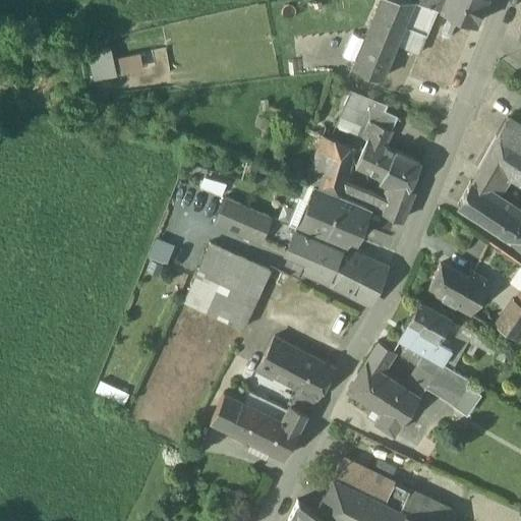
[(380,0),(352,67),(382,78),(396,44),(403,25),(413,1),(412,0),(411,0),(380,0)]
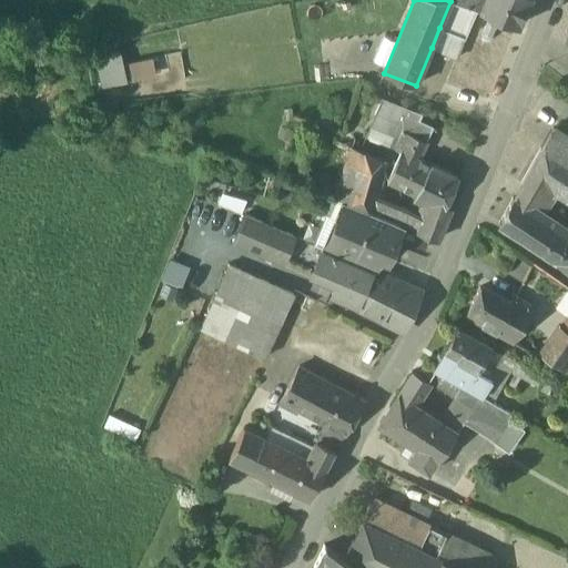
[(485,0),(448,0),(478,10),(480,11),(485,0)]
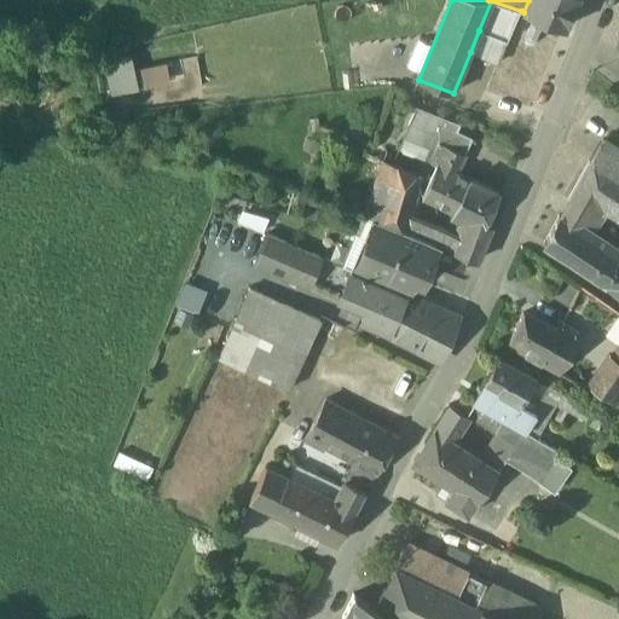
[(528,0),(524,12),(565,29),(576,0),(528,0)]
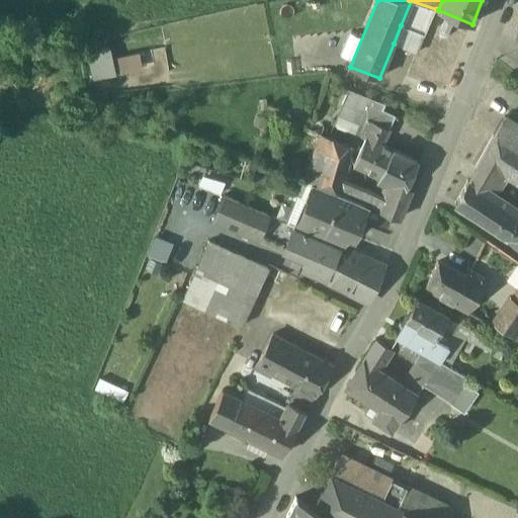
[(436,9),(411,1),(401,25),(423,34),(429,21),(431,14),(433,15),(436,9)]
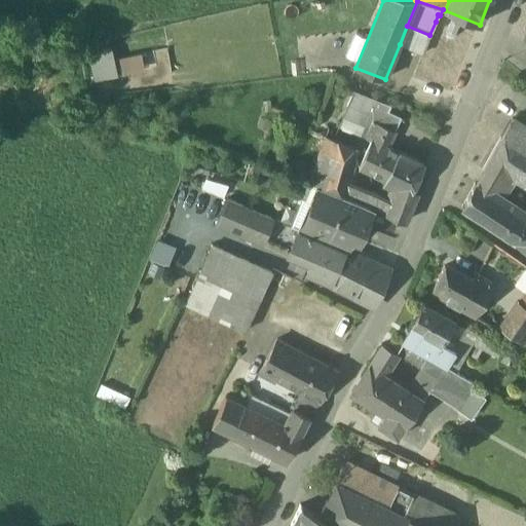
[(449,49),(427,41),(421,53),(462,72),(470,53),(475,55),(487,28),(480,25),(445,10),(443,9),(440,15),(438,14),(436,22),(462,33),(456,46),(451,44),(449,49)]
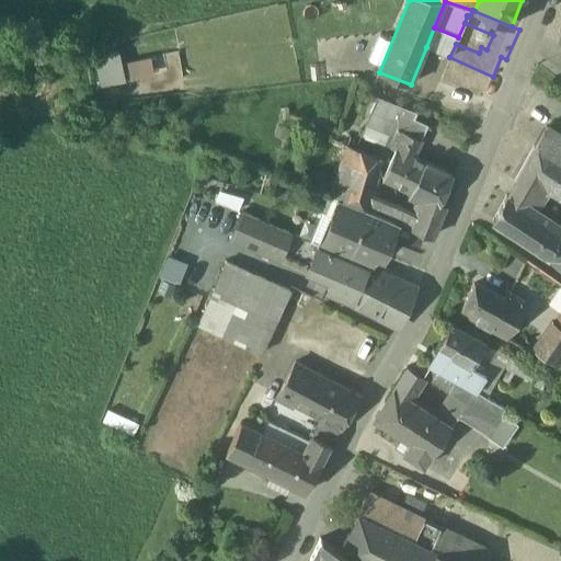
[(458,37),(434,27),(426,47),(449,57),(456,44),(458,37)]
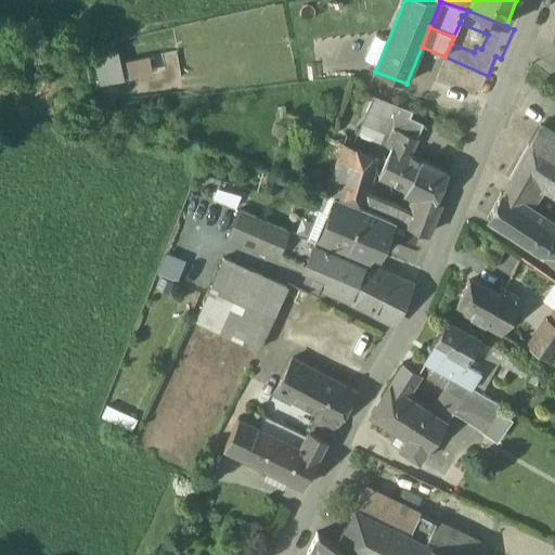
[(113,46),(90,52),(98,84),(121,78),(113,46)]
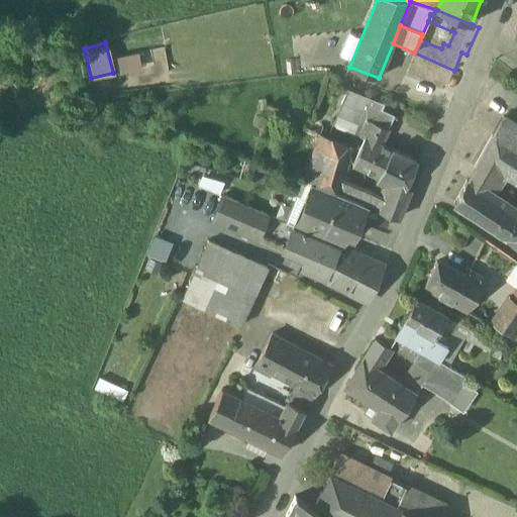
[(136,50),(111,57),(115,74),(140,69),(136,50)]
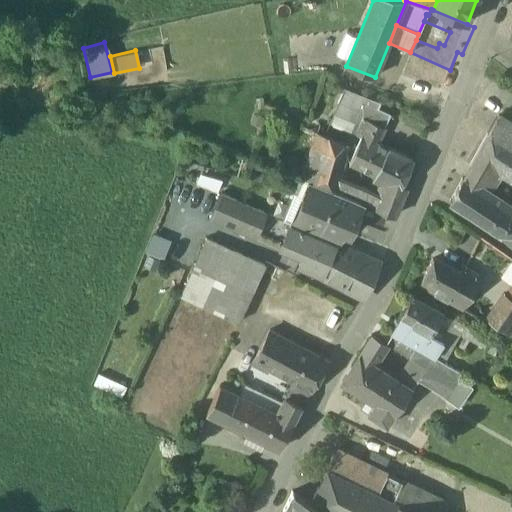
[(380,103),(344,89),(337,104),(343,106),(339,119),(358,127),(362,118),(368,104),(378,109),(380,103)]
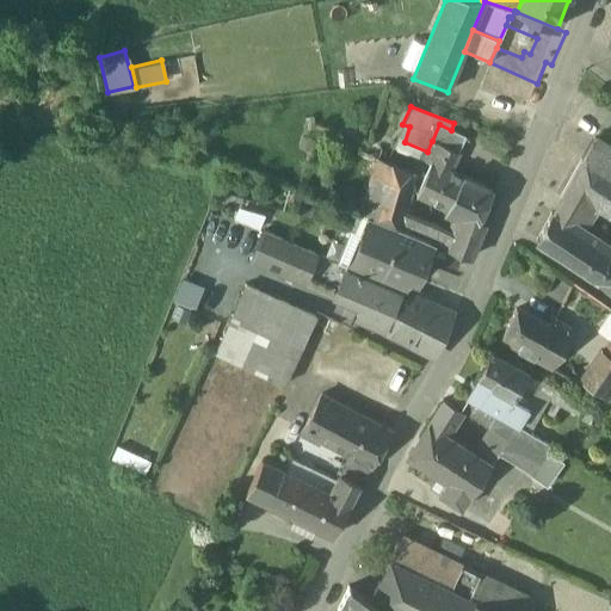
[(451,130),(439,124),(432,141),(458,153),(466,136),(451,130)]
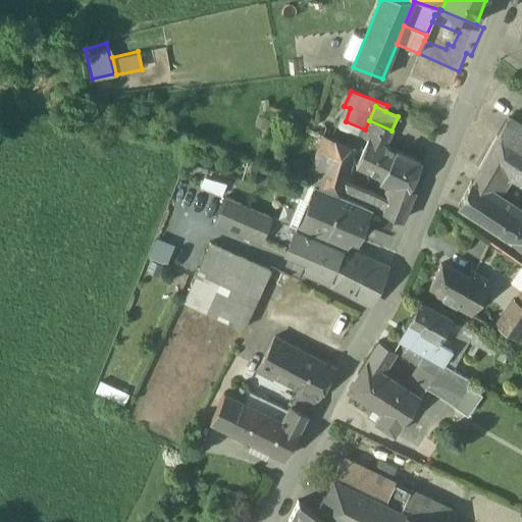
[(521,126),(508,117),(498,137),(521,152),(521,126)]
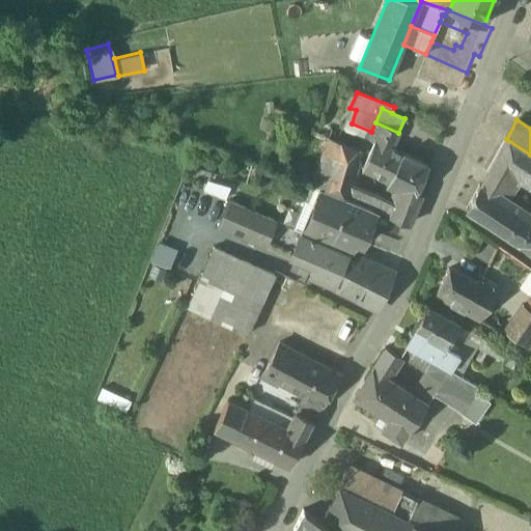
[(398,133),(375,122),(371,132),(368,139),(374,141),(362,169),(389,182),(402,154),(391,147),(398,133)]
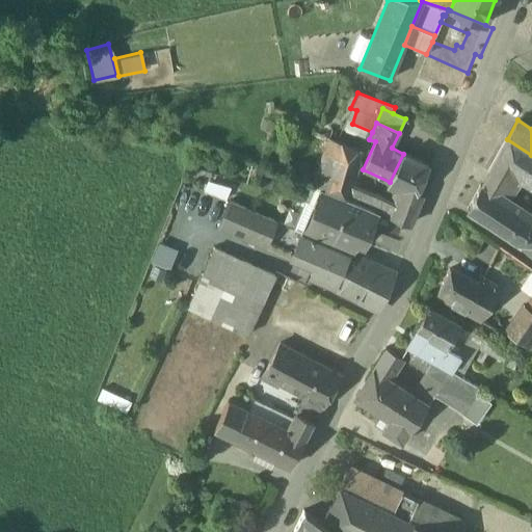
[(361,149),(329,138),(322,159),(314,185),(344,197),(348,184),(361,149)]
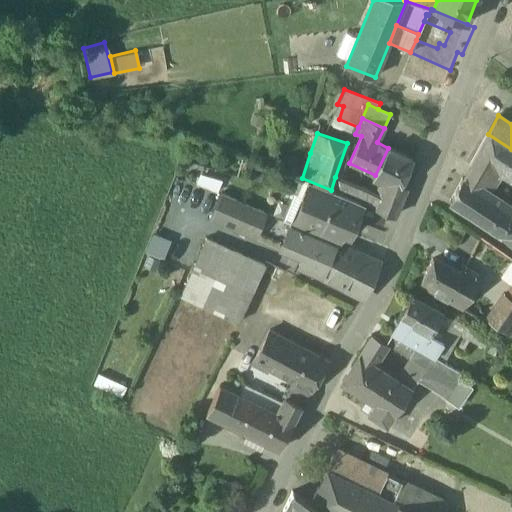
[(511,149),(488,134),(470,165),(492,179),(497,177),(502,169),(511,175),(511,149)]
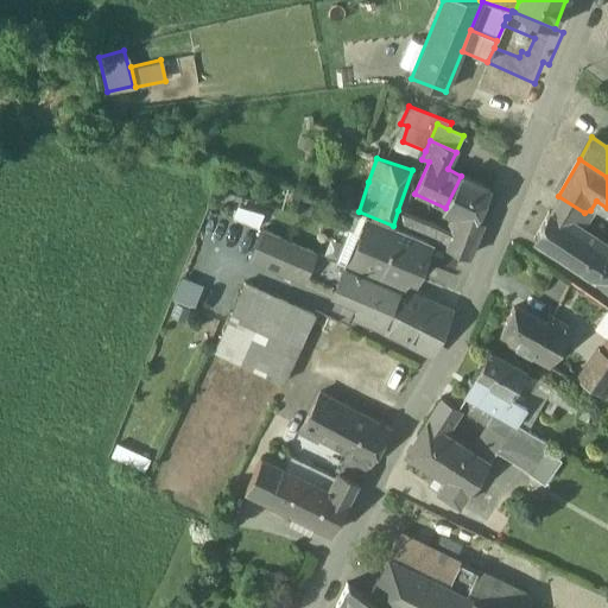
[(491,190),(461,176),(445,208),(458,214),(475,221),(476,219),(491,190)]
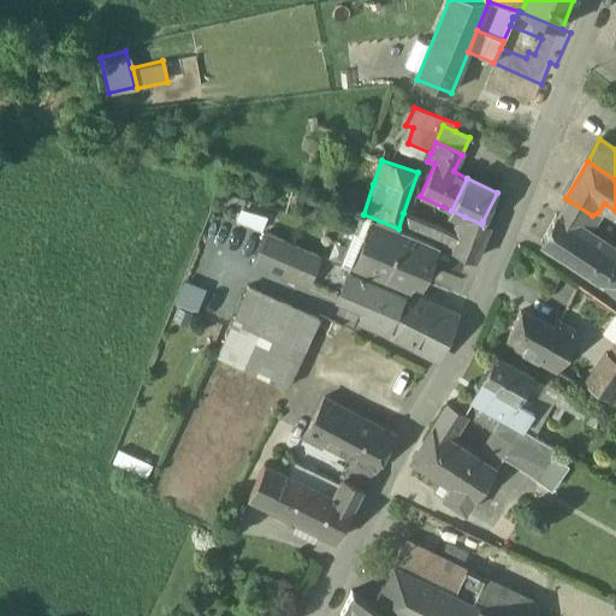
[(354,235),(424,265),(433,243),(432,243),(398,229),(363,214),(361,213),(351,234),(354,235)]
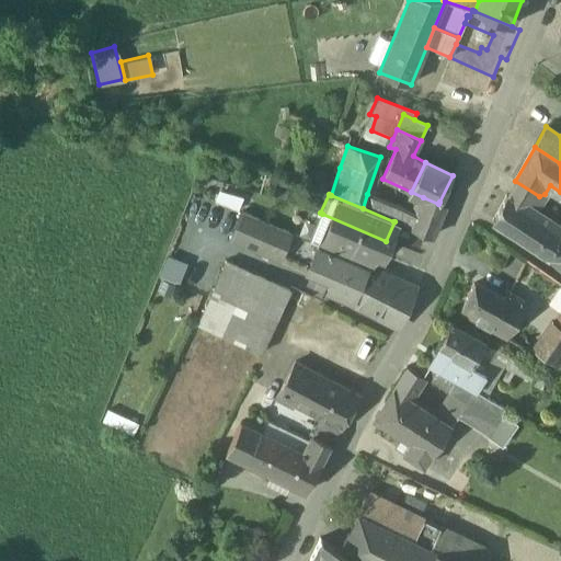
[(416,215),(367,194),(363,208),(393,221),(395,221),(411,229),(416,215)]
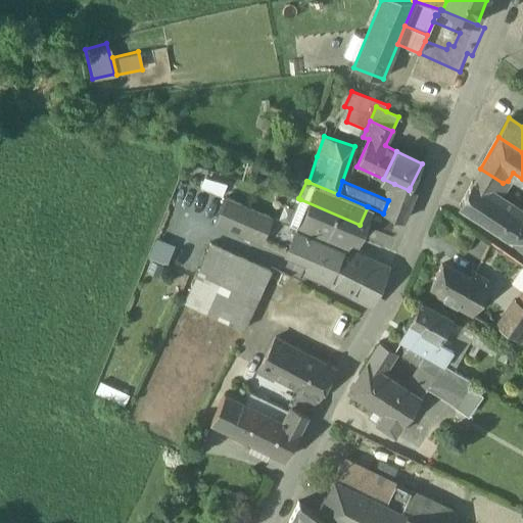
[(522,220),(522,216),(472,183),(460,206),(510,239),(522,220)]
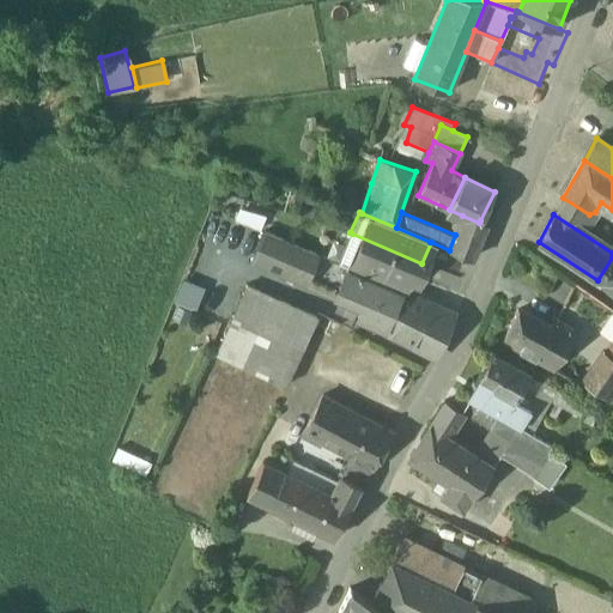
[(479,223),(462,216),(456,232),(478,243),(486,224),(480,220),(479,223)]
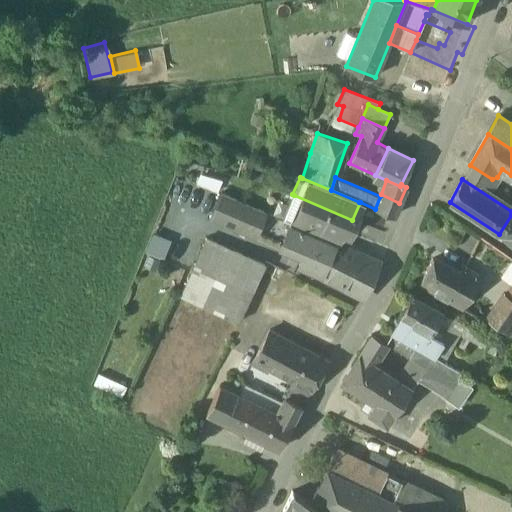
[(265,213),(220,194),(210,219),(255,237),(265,213)]
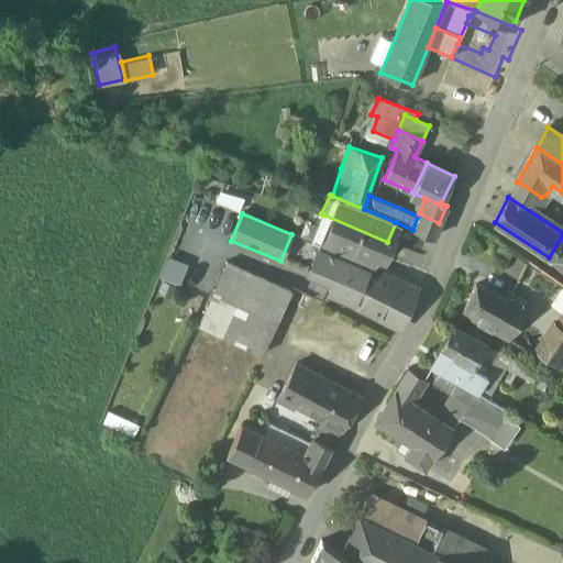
[(418,216),(412,230),(433,239),(439,223),(419,213),(418,216)]
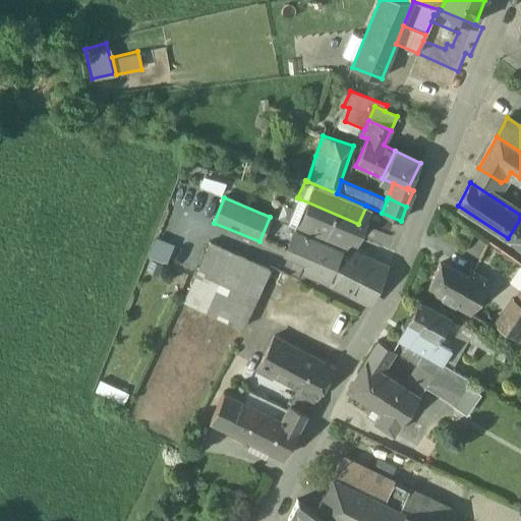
[(358,224),(299,198),(289,224),(295,227),(343,246),(348,234),(353,236),(358,224)]
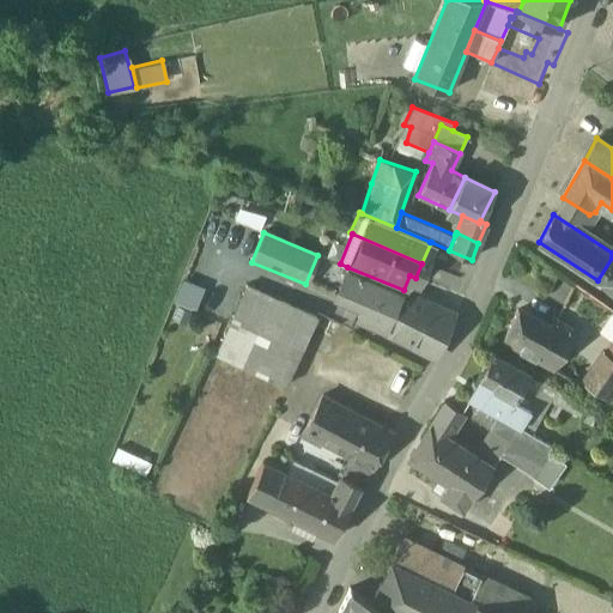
[(612,258),(598,280),(612,290),(612,258)]
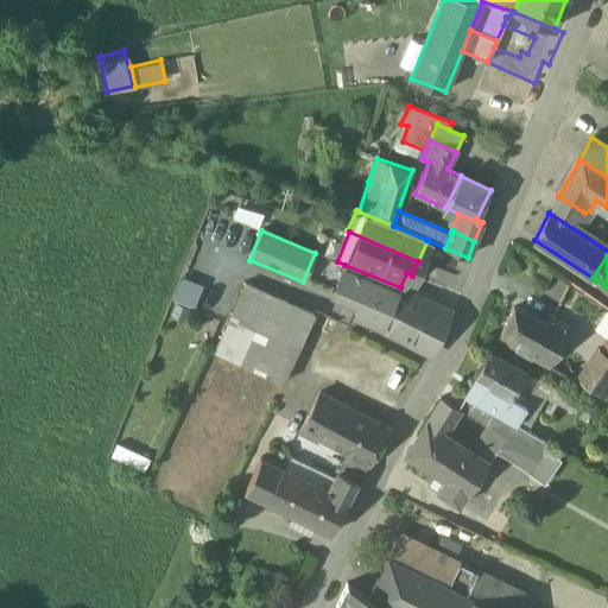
[(344,265),(335,286),(337,293),(360,302),(354,312),(381,325),(380,329),(425,352),(436,349),(454,311),(453,311),(453,310),(400,287),(344,265)]
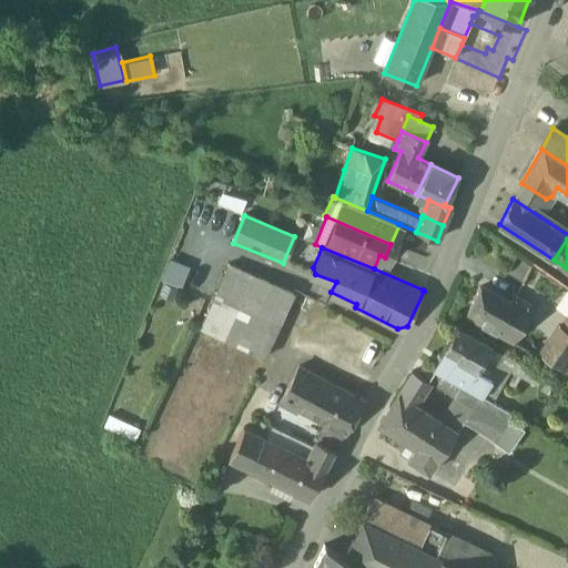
[(223,280),(170,255),(160,281),(175,288),(168,305),(189,316),(185,322),(202,328),(223,280)]
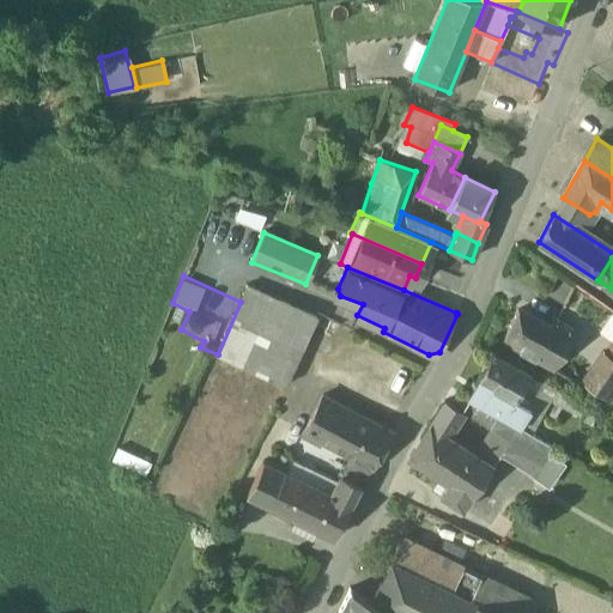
[(316,315),(248,286),(241,302),(218,354),(285,386),(316,315)]
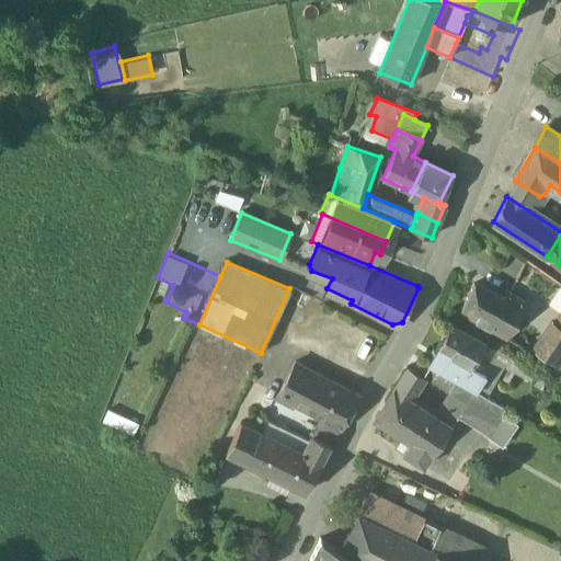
[(504,300),(473,284),(458,312),(462,315),(505,336),(524,302),(508,294),(504,300)]
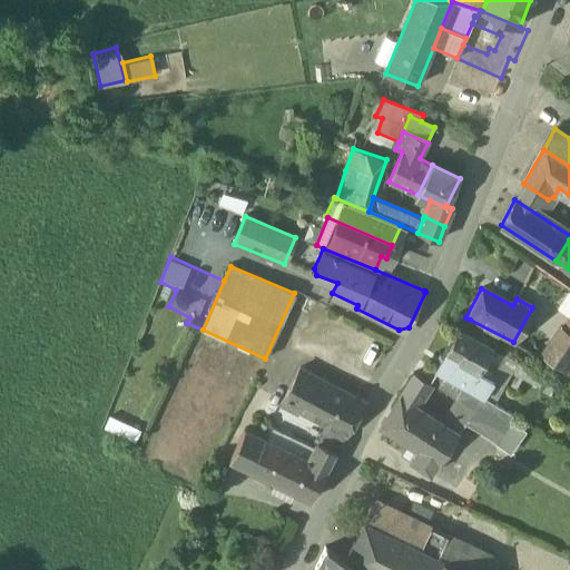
[(569,332),(563,327),(562,327),(543,355),(567,372),(569,366),(569,332)]
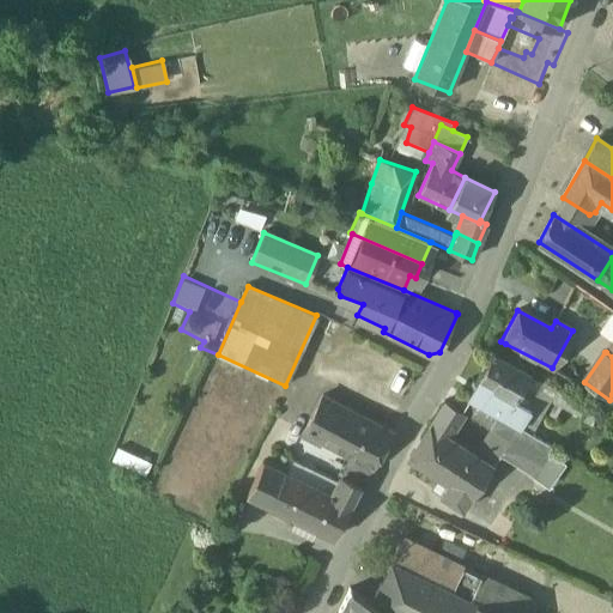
[(527,374),(493,354),(468,400),(517,429),(519,430),(529,410),(528,410),(513,399),(527,374)]
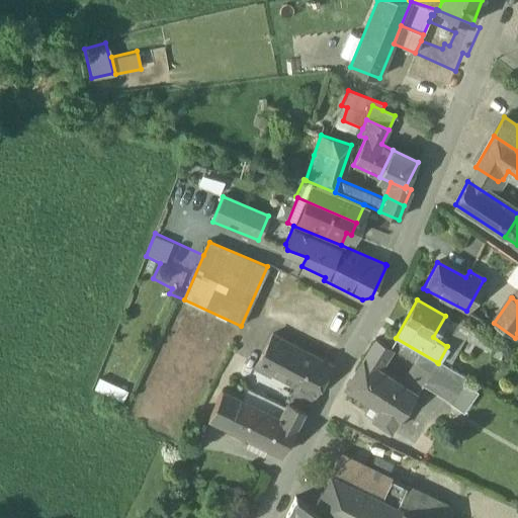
[(458,323),(446,346),(447,346),(457,352),(465,338),(469,330),(458,323)]
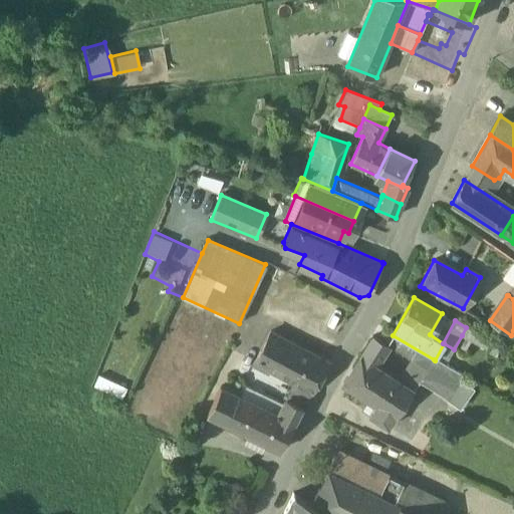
[(490,340),(466,327),(462,335),(486,349),(490,340)]
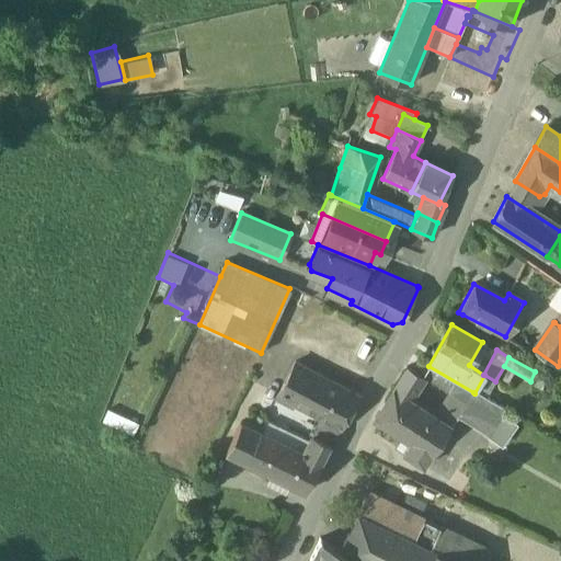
[(340,386),(296,362),(278,395),(322,419),(316,431),(334,441),(358,396),(340,386)]
